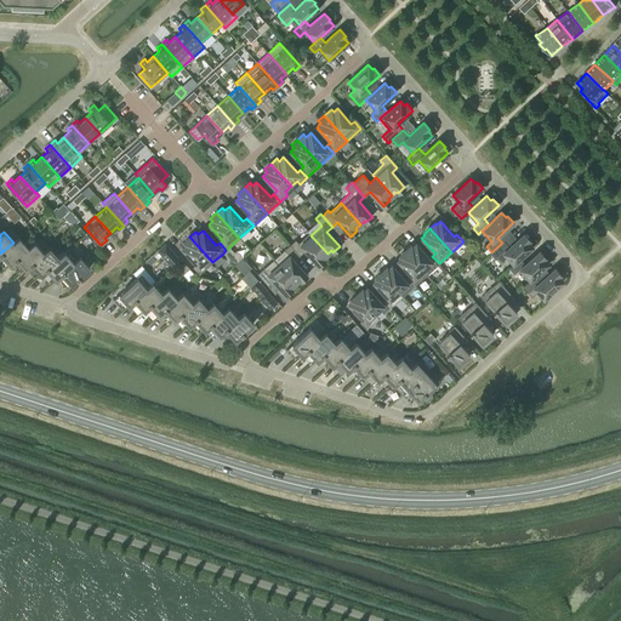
[(311,235),(309,233),(298,243),(295,240),(290,245),(300,256),(305,251),(318,266),(325,260),(323,257),(328,254),(311,235)]
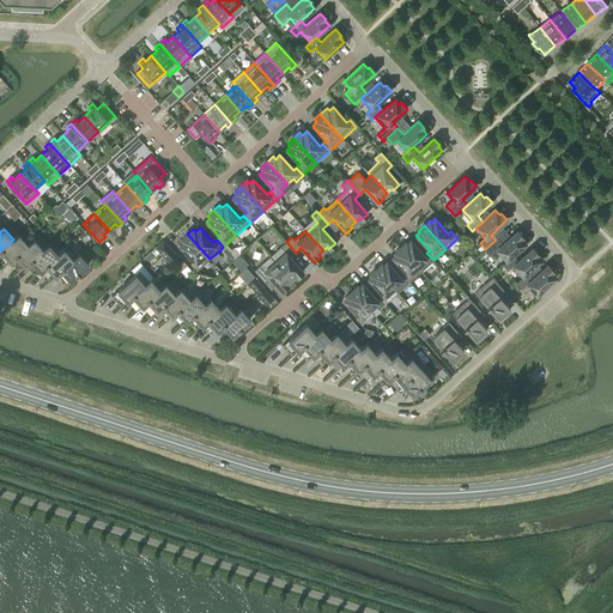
[(485,249),(484,250),(490,256),(490,255),(495,260),(502,254),(508,260),(511,256),(526,243),(521,238),(523,237),(517,231),(503,244),(497,238),(496,240),(485,249)]
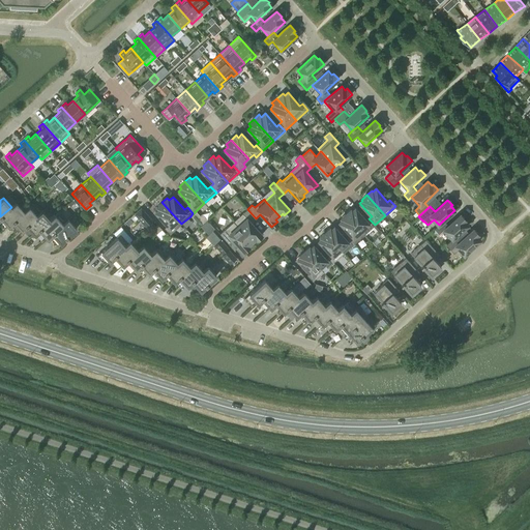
[(11,207),(0,216),(0,226),(5,222),(8,226),(24,211),(16,202),(11,207)]
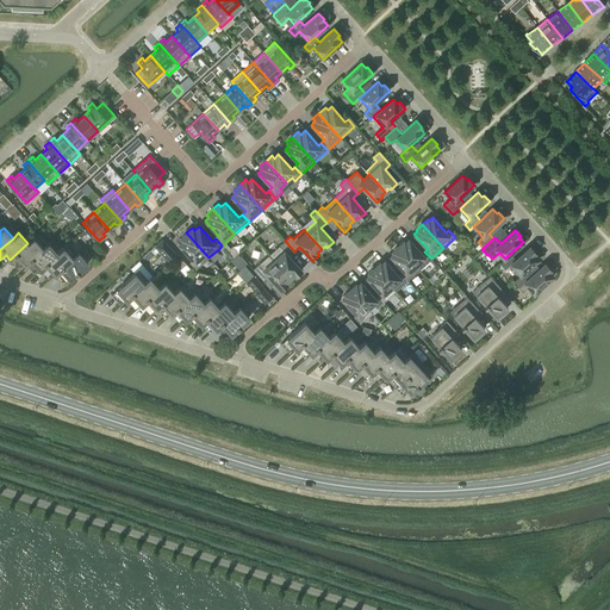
[(209,257),(186,232),(180,238),(182,241),(179,244),(192,260),(190,262),(195,269),(209,257)]
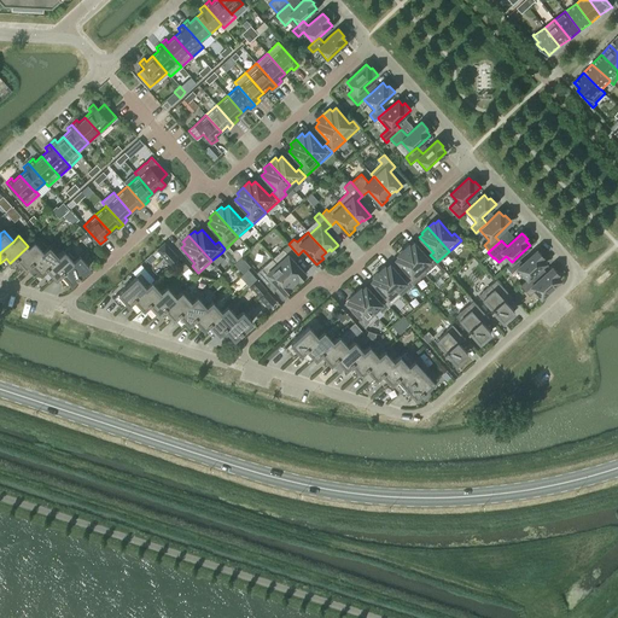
[(28,246),(10,263),(16,268),(22,263),(25,268),(47,248),(38,238),(28,246)]
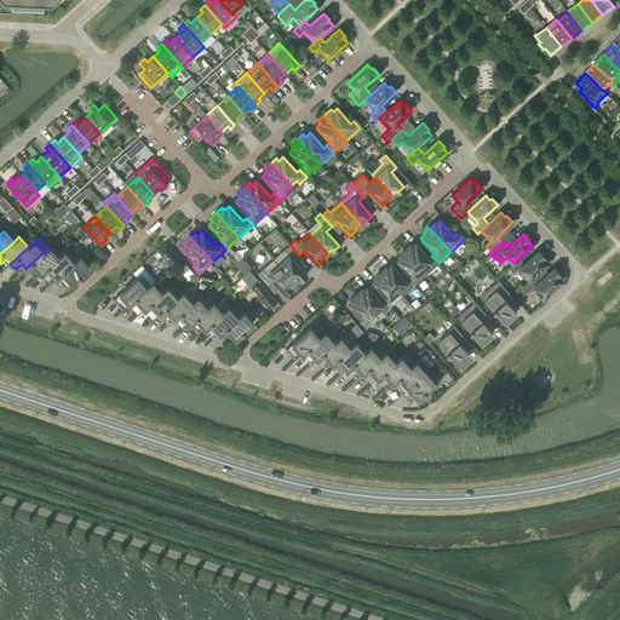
[(172,265),(179,259),(165,244),(158,251),(172,265)]
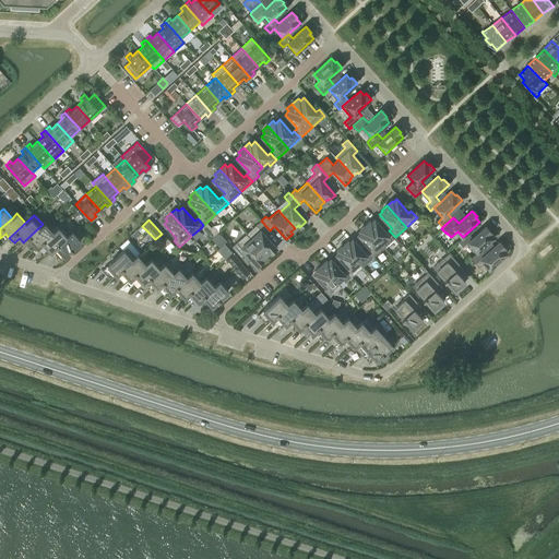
[(395,237),(389,230),(387,233),(375,219),(371,222),(370,221),(365,225),(384,247),(395,237)]
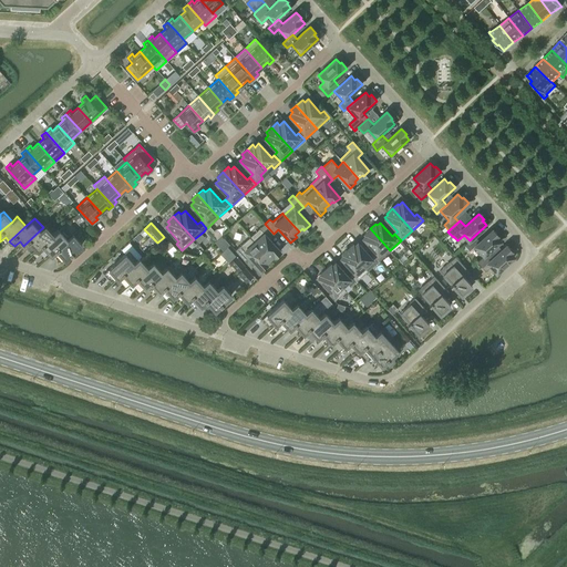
[(265,224),(249,237),(269,258),(274,255),(275,257),(280,251),(268,238),(274,234),(265,224)]
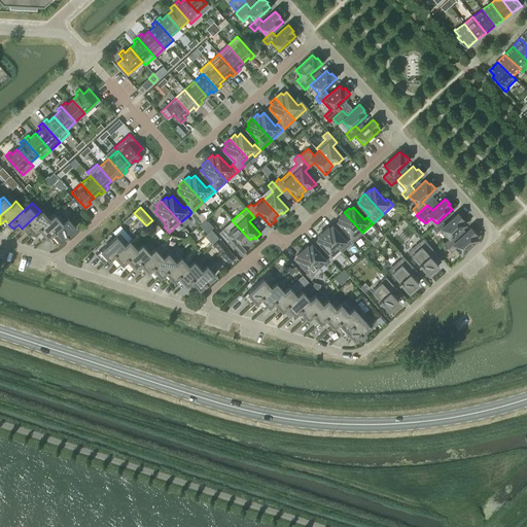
[(64,219),(68,215),(61,209),(57,213),(64,219)]
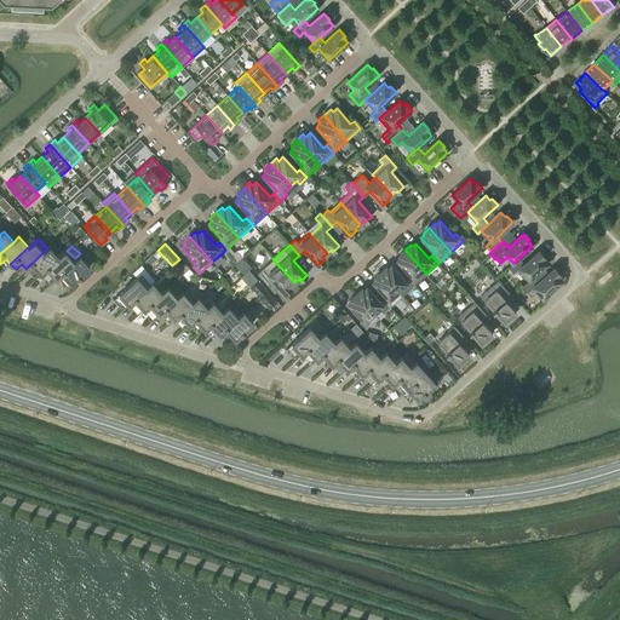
[(47,248),(26,269),(30,274),(36,269),(40,274),(58,257),(50,247),(47,248)]
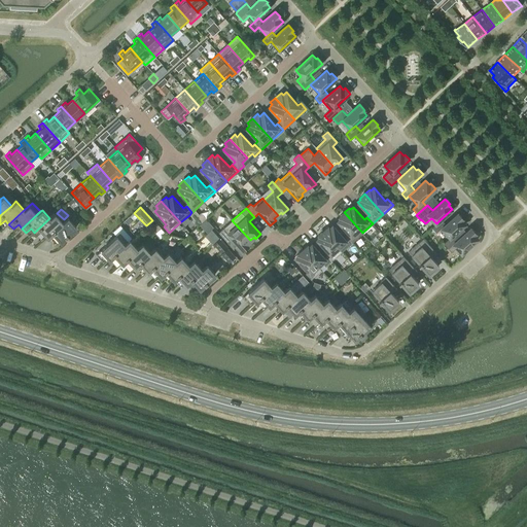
[(195,210),(192,212),(198,219),(201,216),(195,210)]
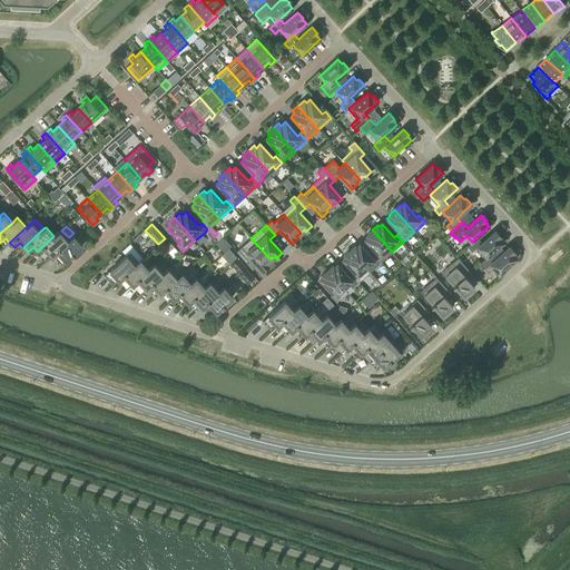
[(207,229),(205,233),(212,239),(214,237),(207,229)]
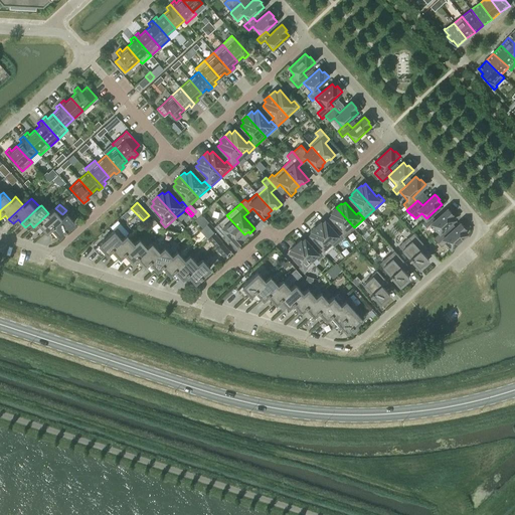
[(354,227),(336,207),(331,212),(332,213),(329,216),(341,228),(338,230),(344,237),(354,227)]
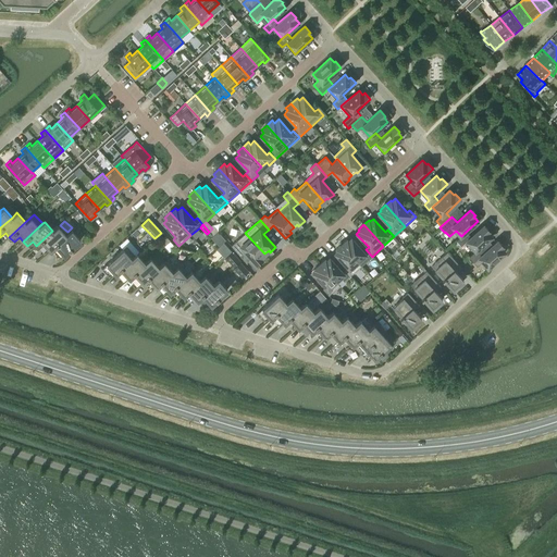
[(461,236),(456,240),(461,246),(466,242),(475,251),(480,247),(492,237),(487,233),(489,231),(483,225),(469,238),(465,233),(461,236)]
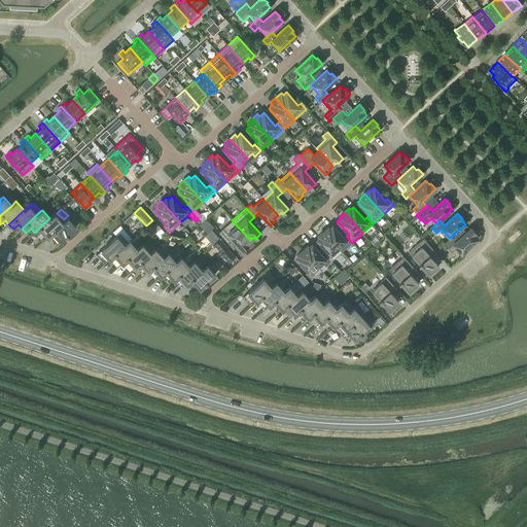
[(55,214),(49,218),(34,233),(39,238),(44,233),(47,237),(63,222),(55,214)]
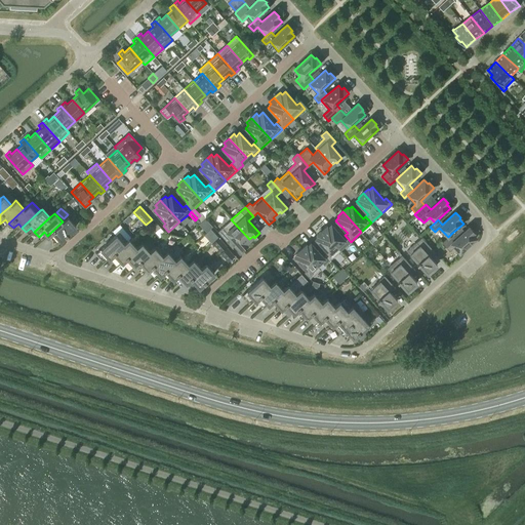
[(68,217),(63,221),(47,236),(51,241),(56,236),(61,240),(66,236),(68,234),(76,227),(68,217)]
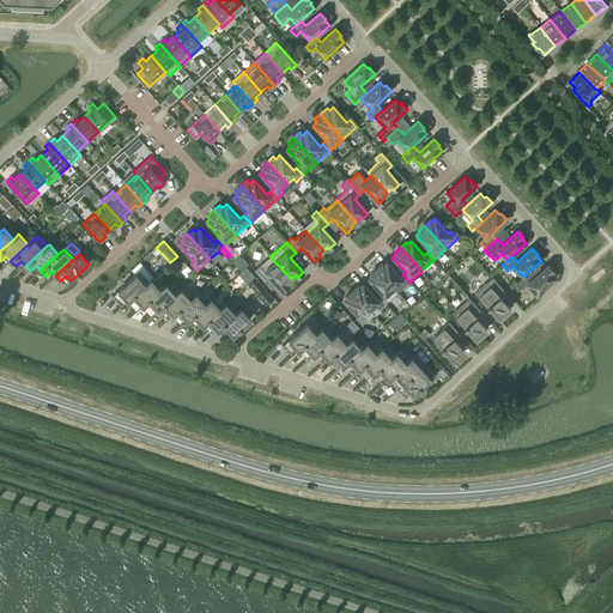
[(232,262),(241,272),(247,267),(248,266),(240,256),(232,262)]
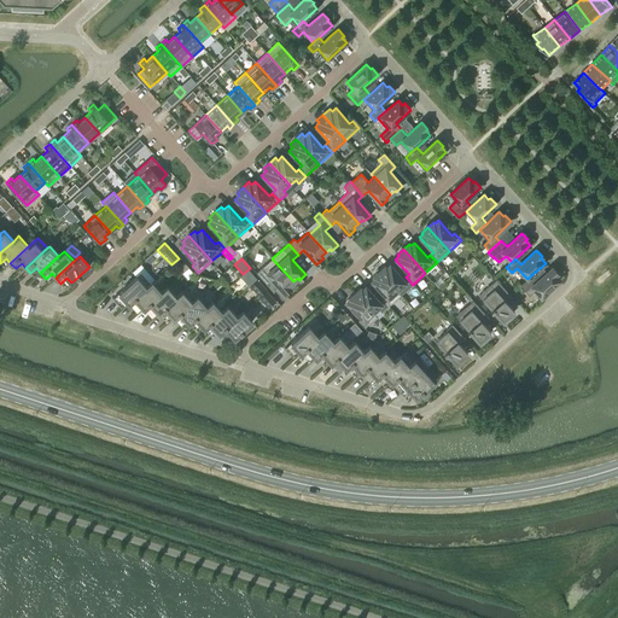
[(293,281),(272,258),(256,273),(266,284),(272,279),(284,293),(291,287),(290,285),(293,281)]
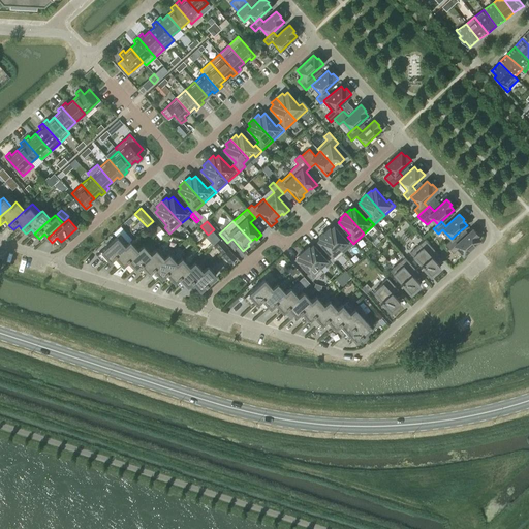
[(161,229),(157,224),(153,228),(157,232),(161,229)]
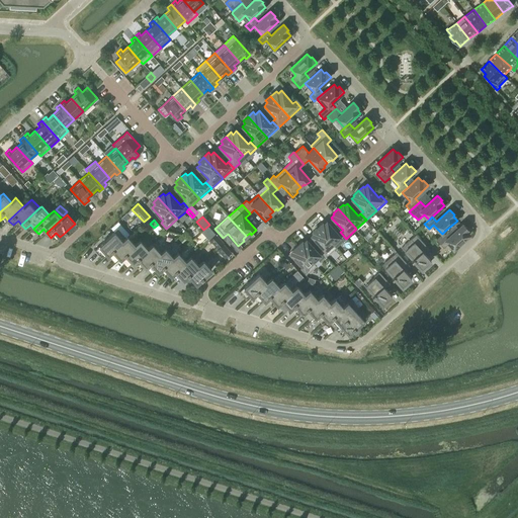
[(323,223),(318,227),(333,244),(337,240),(340,244),(346,239),(340,232),(338,234),(327,222),(324,224),(323,223)]
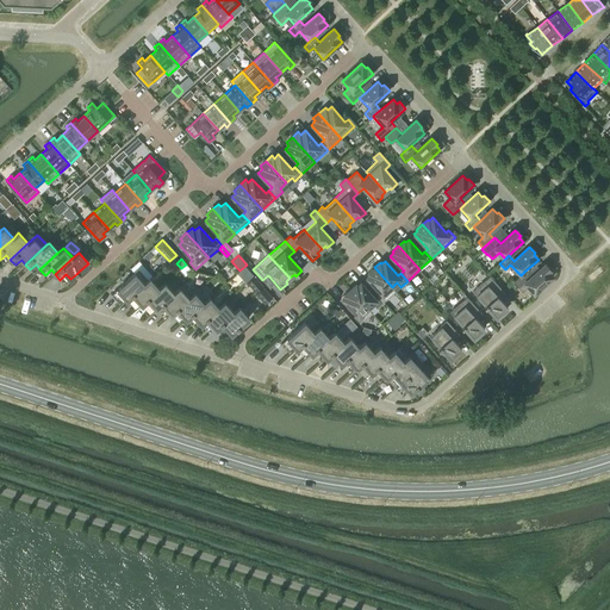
[(526,271),(521,275),(514,282),(522,292),(528,287),(534,294),(553,277),(549,272),(551,269),(545,263),(530,277),(526,271)]
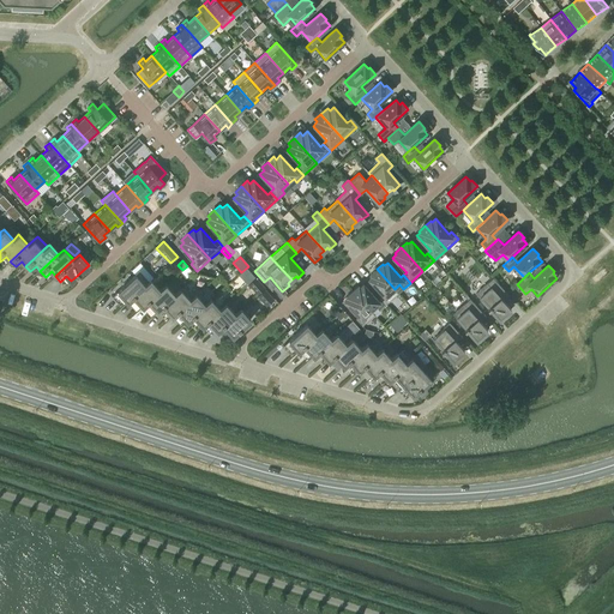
[(192,272),(187,266),(182,270),(181,271),(187,277),(192,272)]
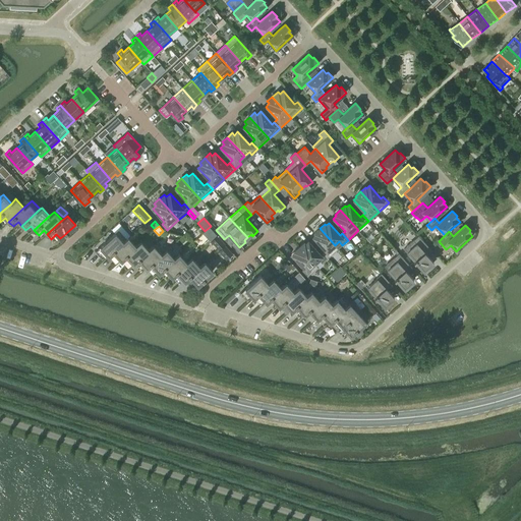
[(205,231),(203,233),(210,242),(212,241),(213,239),(217,236),(210,227),(205,231)]
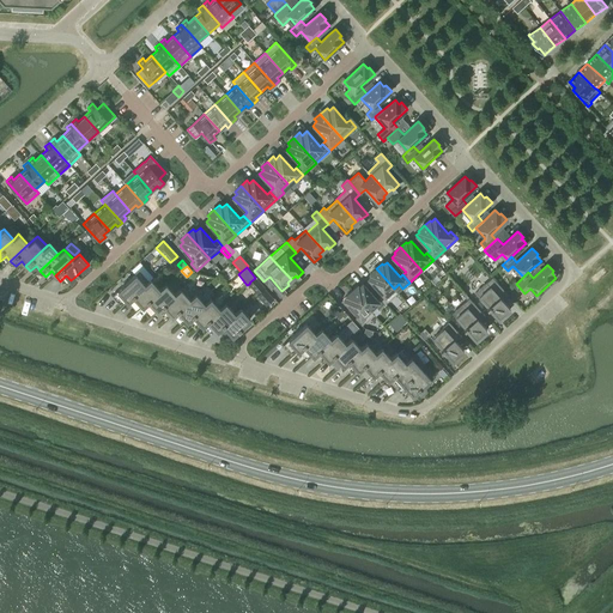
[(398,293),(394,289),(376,268),(370,274),(371,275),(368,279),(382,293),(378,296),(386,304),(398,293)]
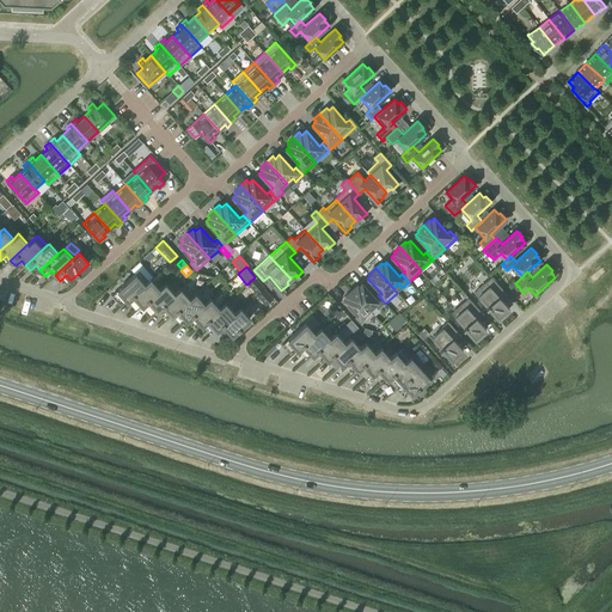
[(148,281),(139,270),(123,285),(123,283),(121,286),(121,287),(111,295),(116,301),(122,295),(127,300),(148,281)]
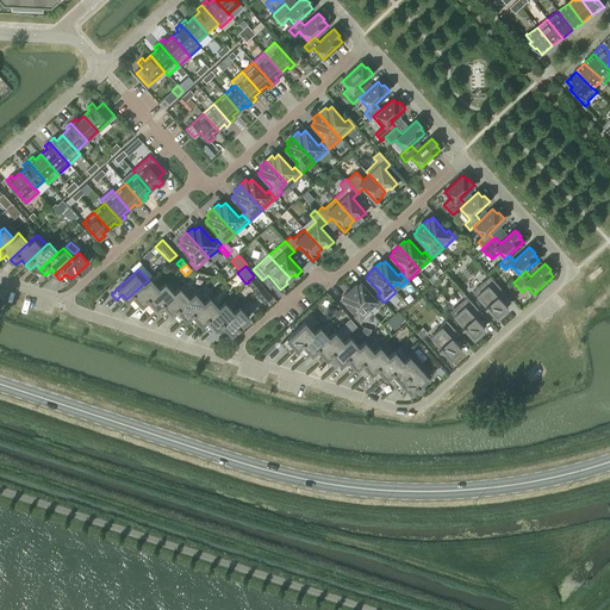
[(478,300),(485,307),(486,306),(496,317),(500,312),(502,313),(506,309),(506,307),(506,306),(499,298),(505,293),(490,275),(473,291),(480,298),(478,300)]
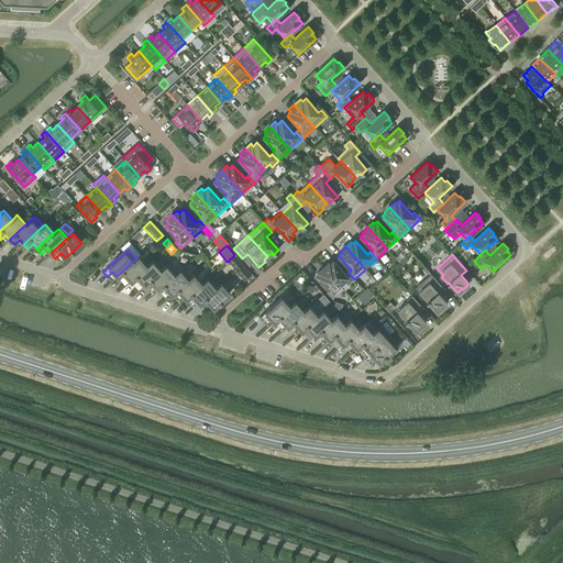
[(229,261),(234,267),(241,262),(234,255),(230,258),(229,261)]
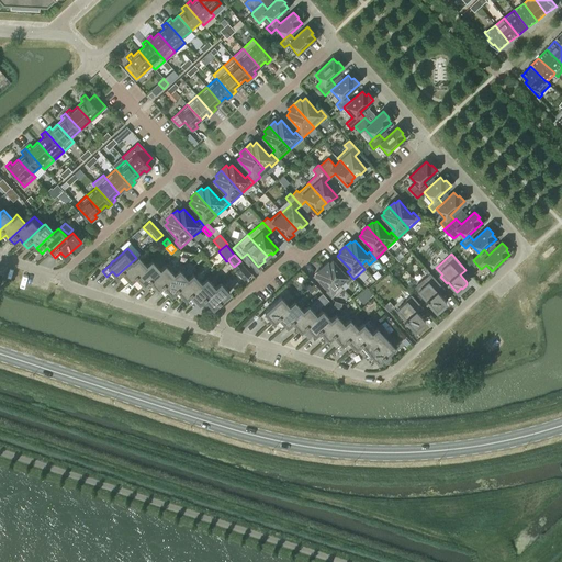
[(137,256),(136,258),(116,276),(121,281),(126,277),(131,280),(146,266),(137,256)]
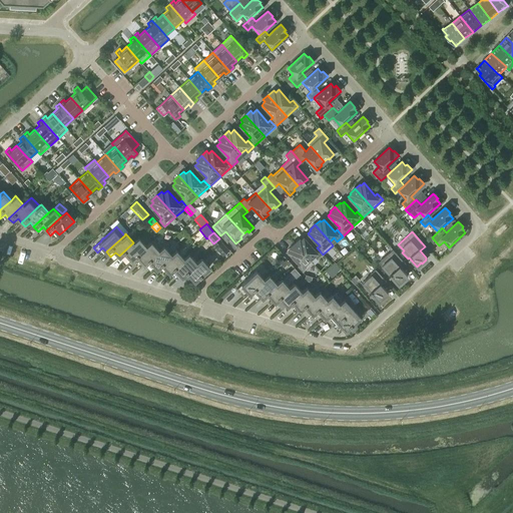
[(133,242),(119,255),(123,261),(128,257),(131,260),(146,246),(138,237),(133,242)]
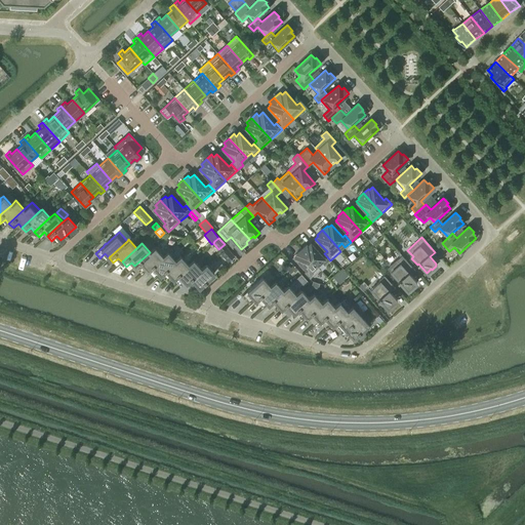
[(307,244),(301,248),(317,266),(321,261),(324,266),(330,260),(324,253),(322,255),(311,243),(308,245),(307,244)]
